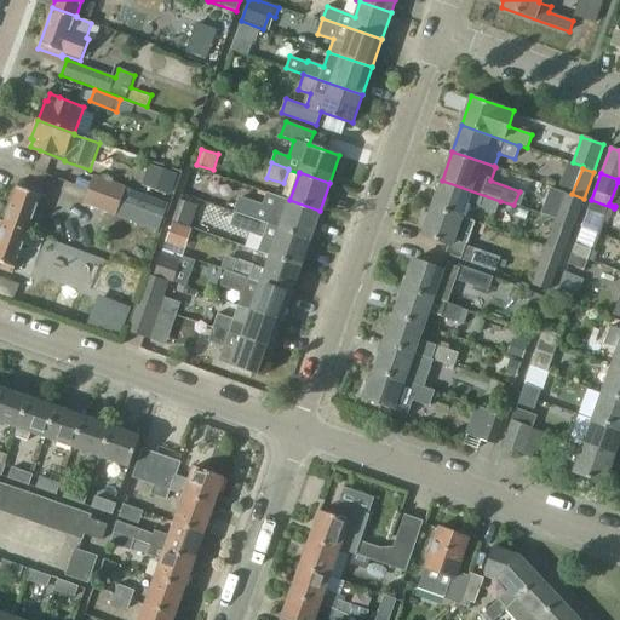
[(95,176),(89,190),(154,214),(162,218),(168,204),(160,200),(95,176)]
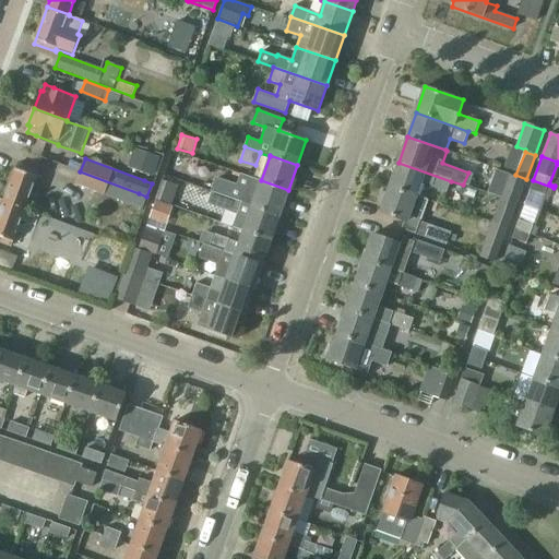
[(39,171),(18,163),(4,201),(25,209),(31,195),(36,198),(40,187),(34,185),(39,171)]
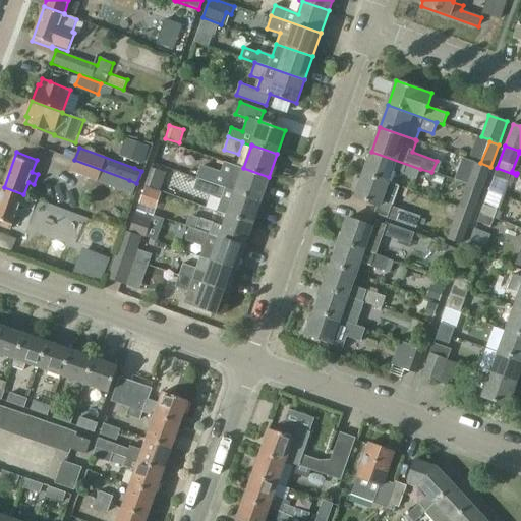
[(402,174),(416,180),(420,169),(371,152),(363,174),(390,183),(394,170),(402,173),(402,174)]
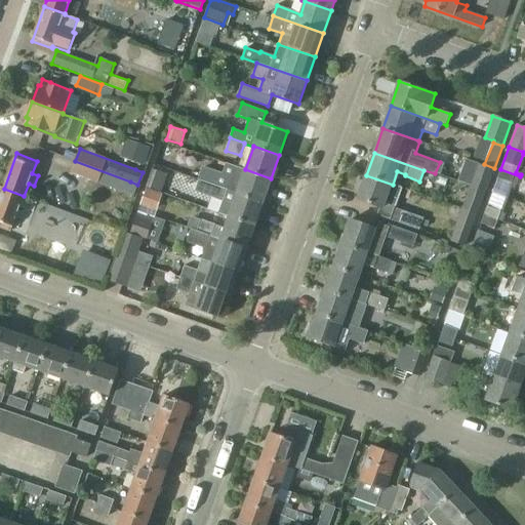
[(75,161),(71,172),(126,194),(133,197),(137,185),(130,182),(75,161)]
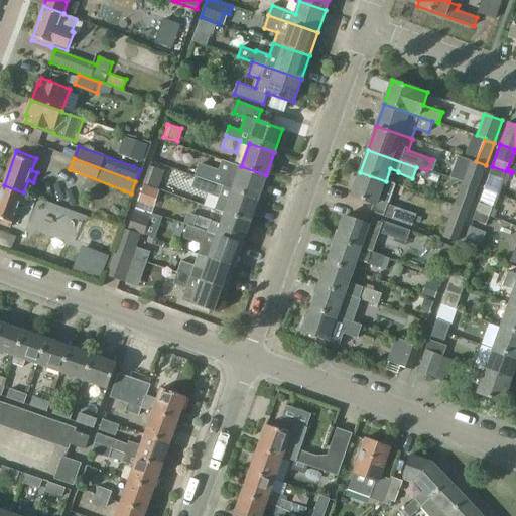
[(219,170),(200,163),(196,176),(258,199),(266,175),(241,166),(241,167),(222,160),(219,170)]
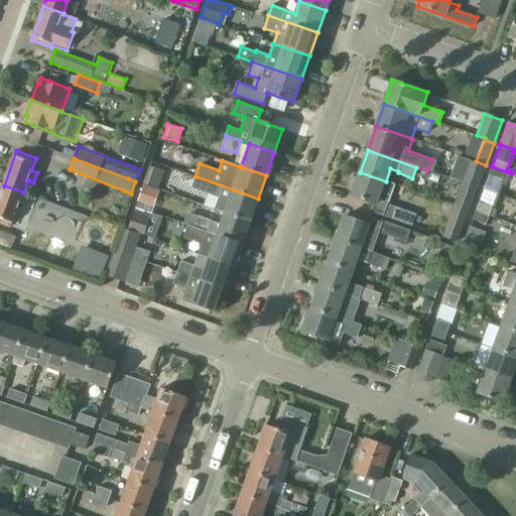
[(476,163),(470,161),(463,182),(478,188),(486,166),(485,166),(486,165),(476,161),(476,163)]
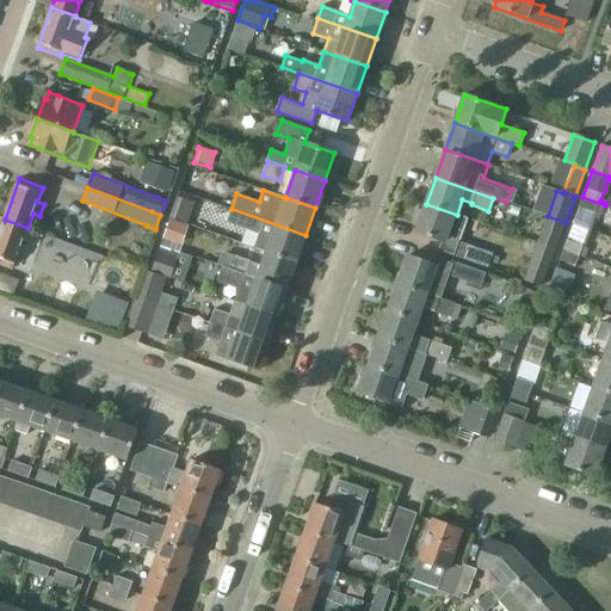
[(605,205),(582,197),(573,224),(592,230),(598,214),(602,216),(605,205)]
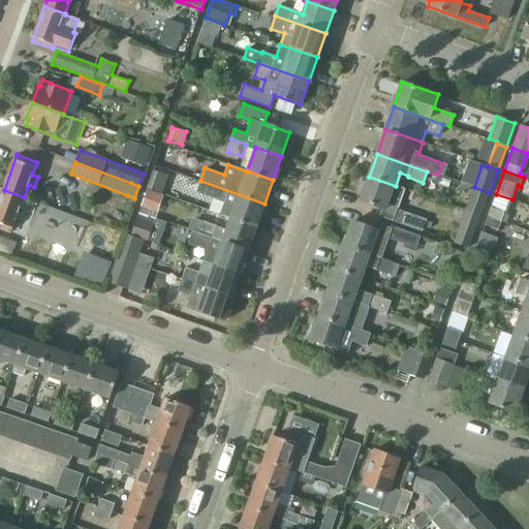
[(162,194),(168,176),(158,173),(151,190),(162,194)]
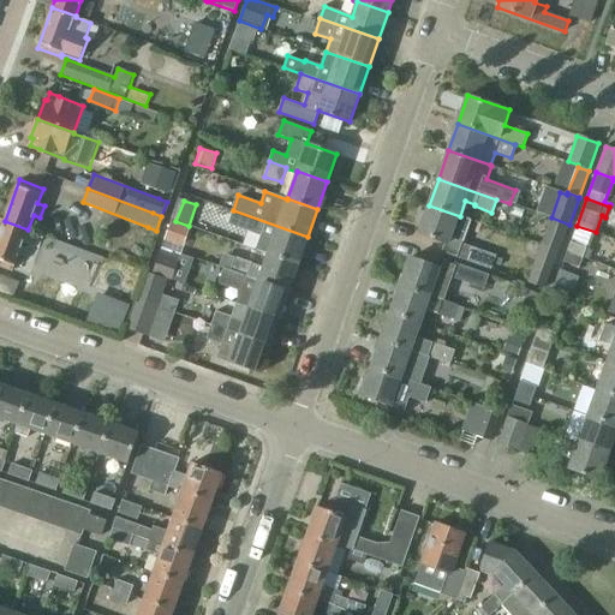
[(446,243),(441,252),(491,270),(496,256),(463,244),(471,220),(460,216),(429,206),(419,233),(446,243)]
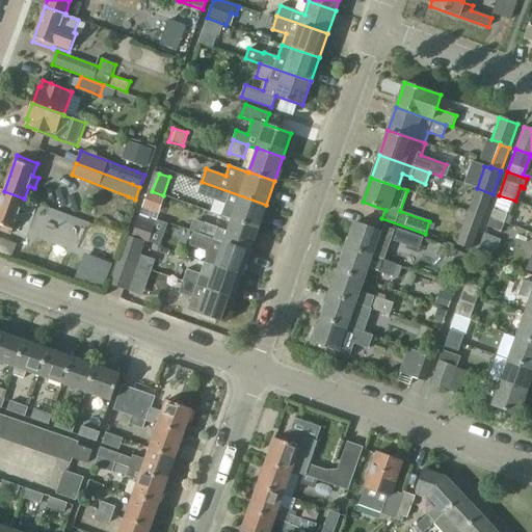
[(202,182),(197,194),(215,201),(211,213),(221,216),(232,219),(258,229),(266,205),(202,182)]
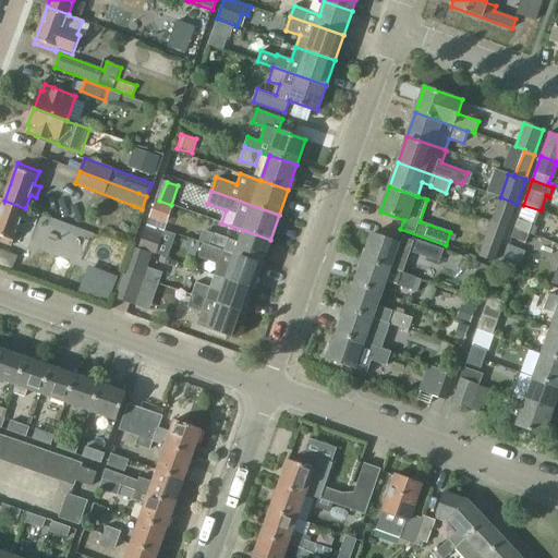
[(500,197),(492,222),(508,228),(517,204),(500,197)]
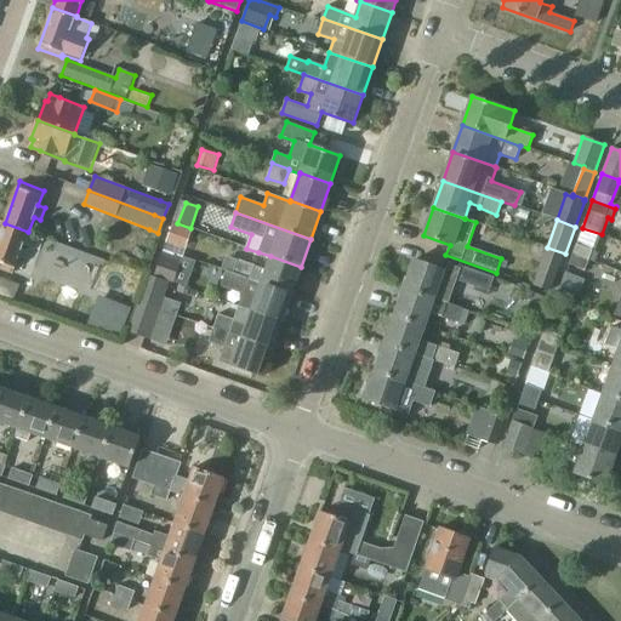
[(0,234),(0,268),(13,273),(28,232),(5,223),(0,234)]
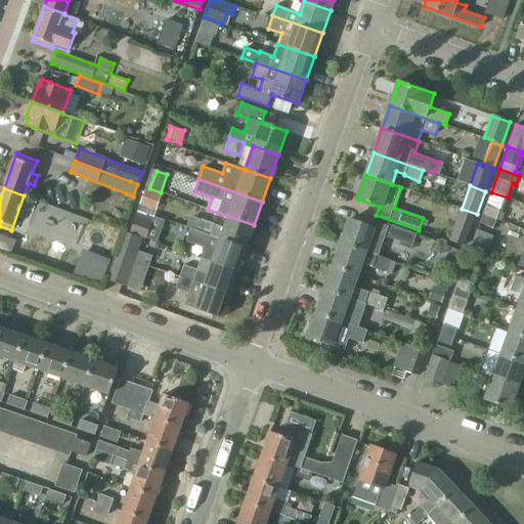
[(163,194),(146,188),(140,205),(157,211),(163,194)]
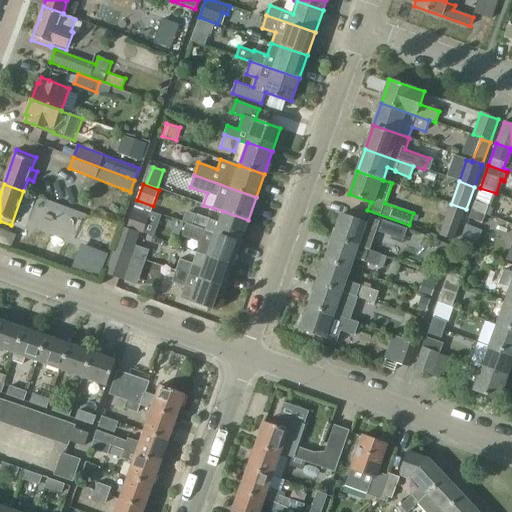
[(472,210),(485,215),(491,217),(494,209),(490,207),(496,193),(480,188),(472,210)]
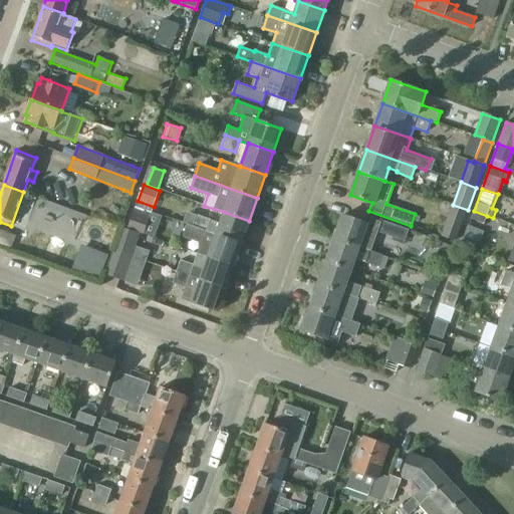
[(457,242),(468,210),(453,205),(442,237),(457,242)]
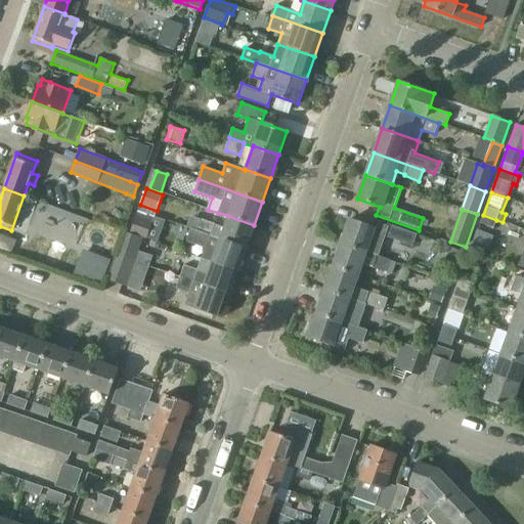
[(146,239),(155,217),(138,211),(130,234),(146,239)]
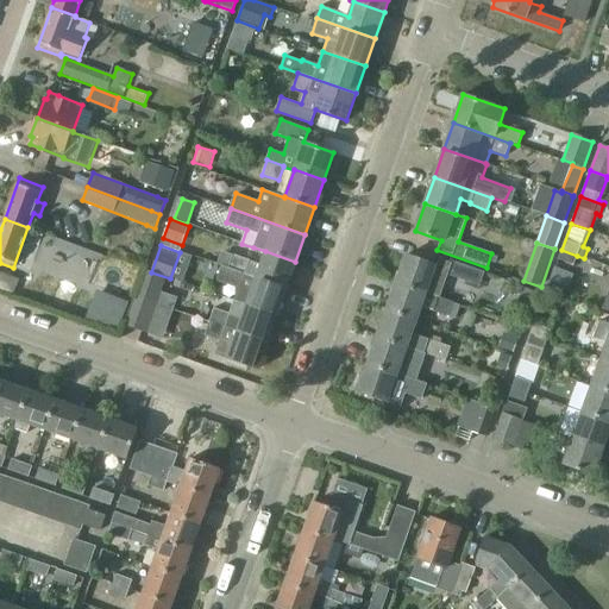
[(577,256),(562,250),(558,259),(573,265),(577,256)]
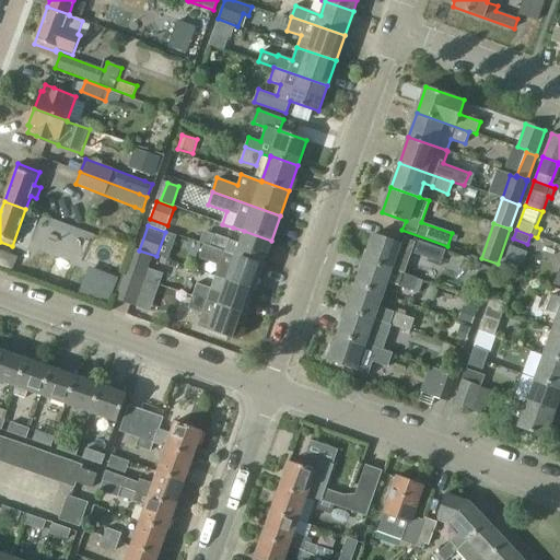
[(200,243),(210,246),(263,265),(271,241),(244,231),(240,243),(214,234),(213,236),(203,233),(200,243)]
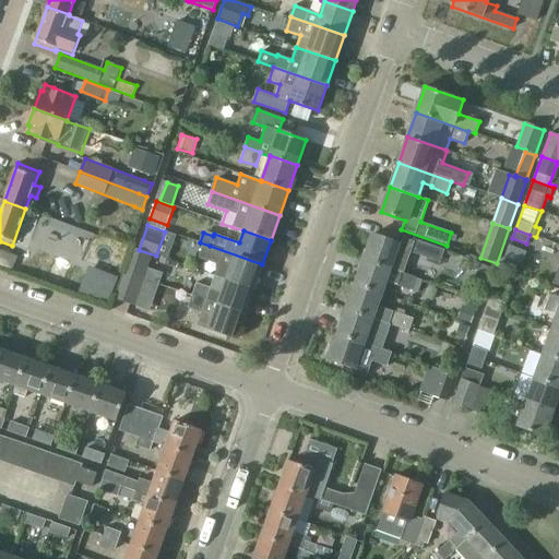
[(394,271),(402,273),(404,273),(411,253),(408,252),(413,241),(397,236),(395,242),(372,235),(364,259),(391,269),(394,271)]
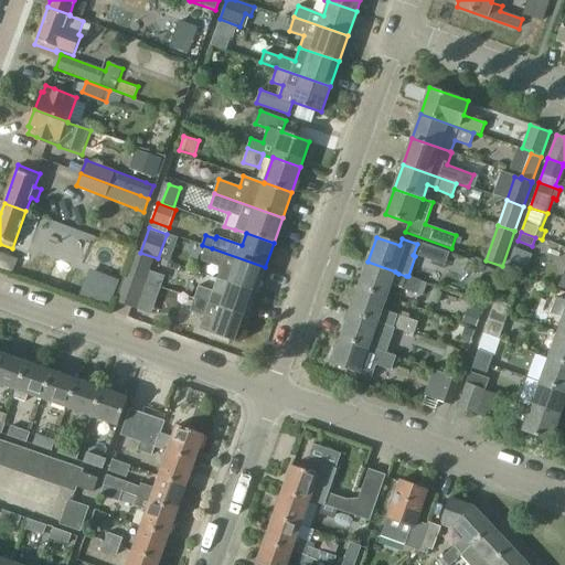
[(417,244),(413,255),(415,256),(445,266),(449,254),(417,242),(417,244)]
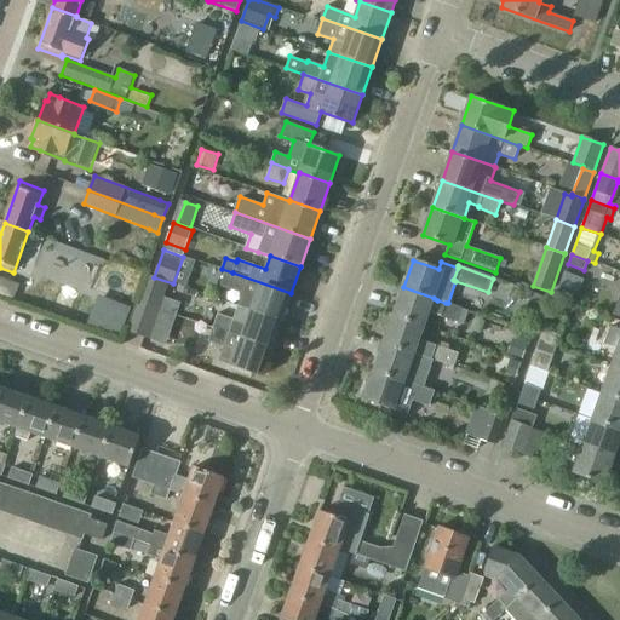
[(244,292),(239,306),(251,310),(281,321),(291,293),(233,273),(228,287),(244,292)]
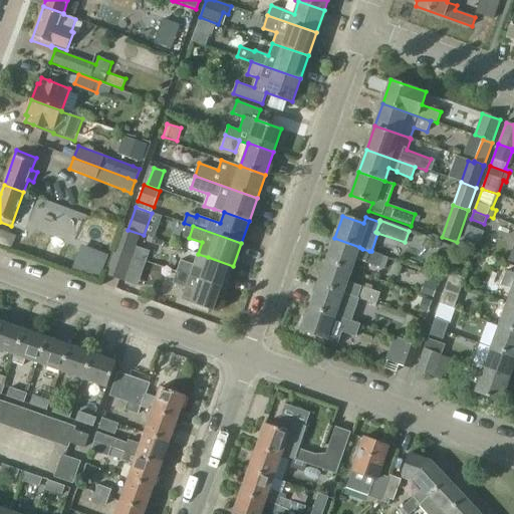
[(120,250),(137,256),(142,241),(125,235),(120,250)]
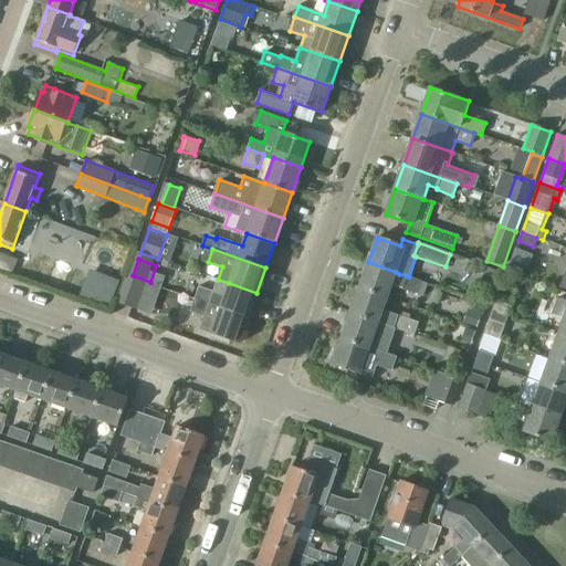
[(396,272),(368,262),(359,287),(387,299),(391,285),(423,296),(428,284),(409,276),(407,276),(399,274),(396,272)]
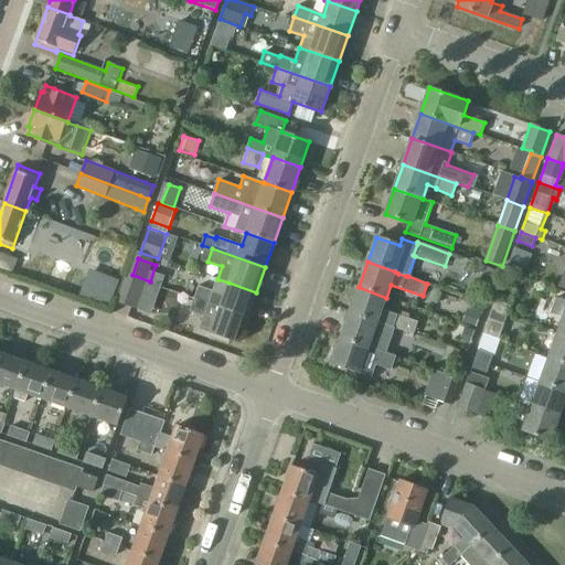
[(498,270),(486,266),(476,294),(488,298),(498,270)]
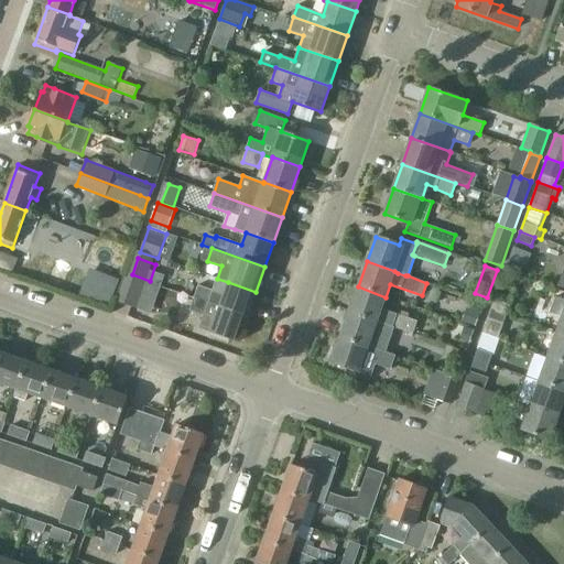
[(132,307),(142,281),(126,275),(117,301),(132,307)]
